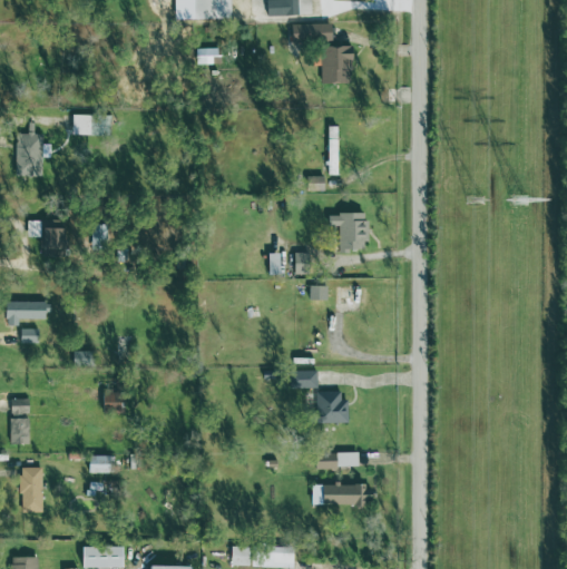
[(174,0),(175,21),(232,19),(231,0),(174,0)]
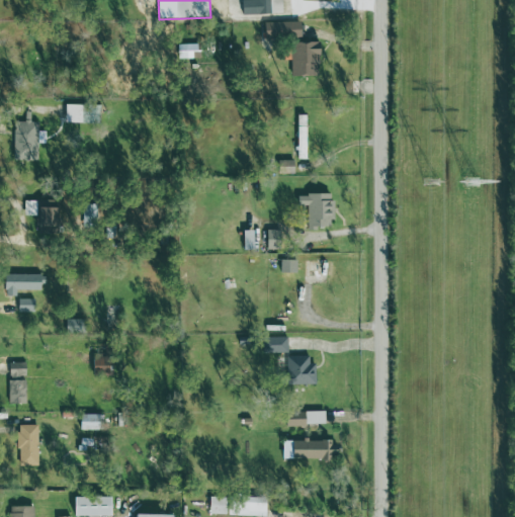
[(243,0),(243,14),(284,12),(283,0),(243,0)]
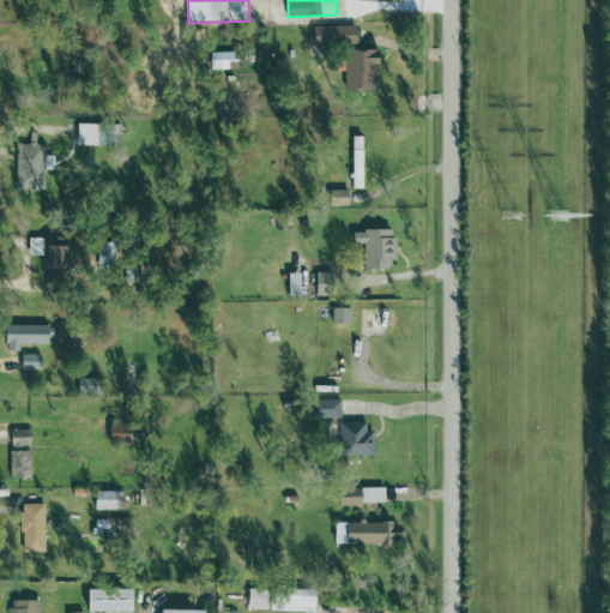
[(314,26),(315,47),(358,46),(357,25),(314,26)]
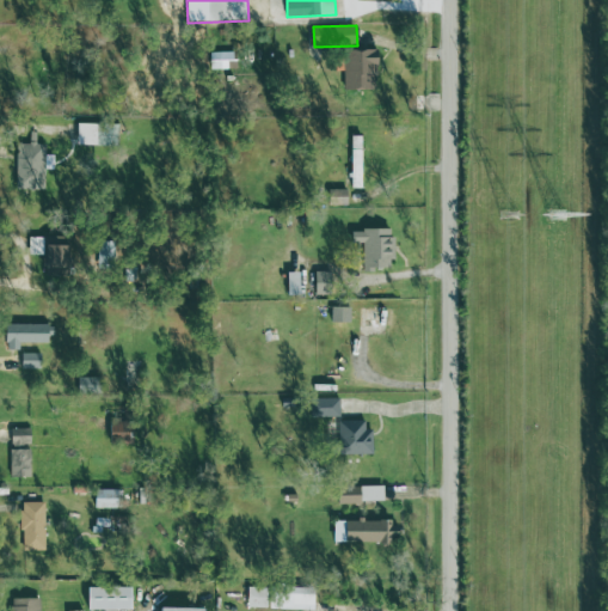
[(378,87),(376,50),(336,52),(337,71),(345,71),(345,89),(378,87)]
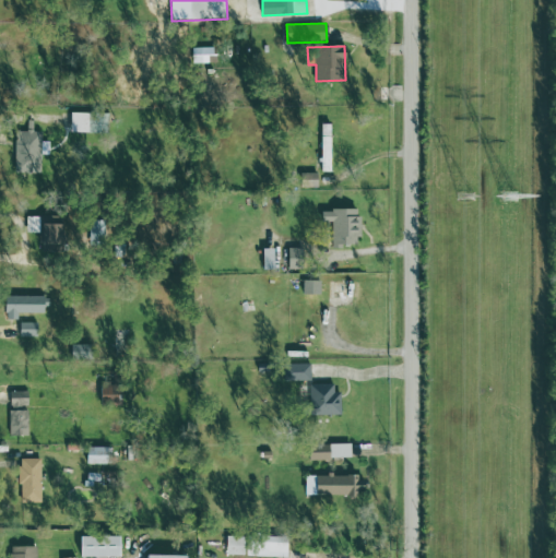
[(217,61),(216,47),(194,47),(196,62),(217,61)]
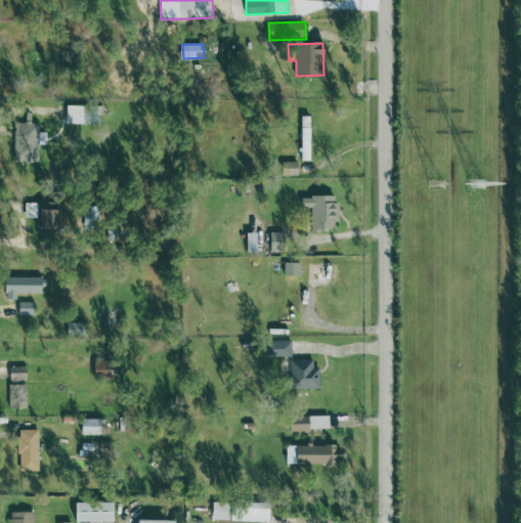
[(102,124),(102,105),(68,104),(67,123),(102,124)]
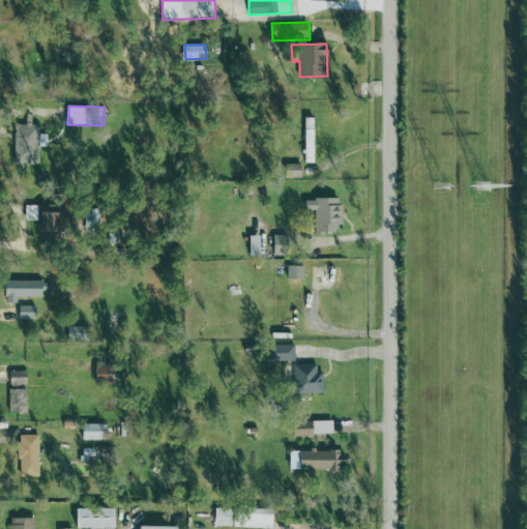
[(315,116),(305,116),(304,162),(315,162),(315,116)]
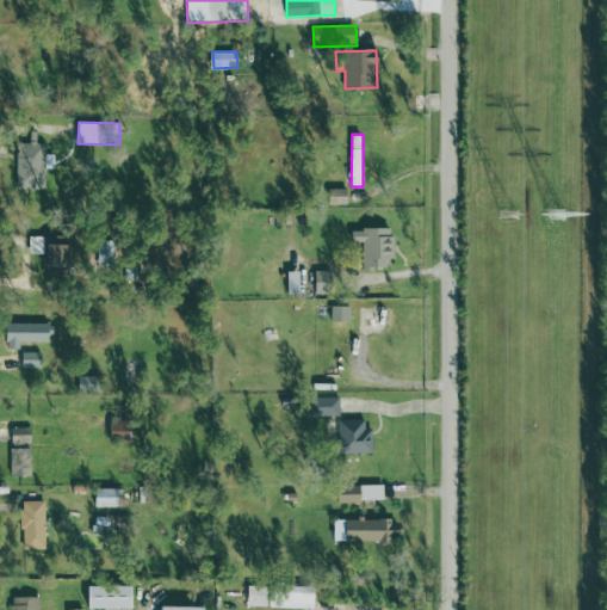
[(348,203),(347,188),(329,188),(329,204),(348,203)]
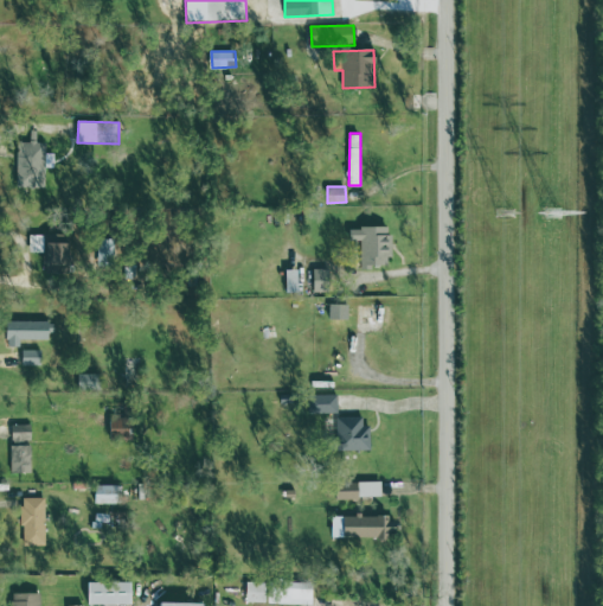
[(360,240),(361,267),(391,266),(390,225),(350,227),(350,240),(360,240)]
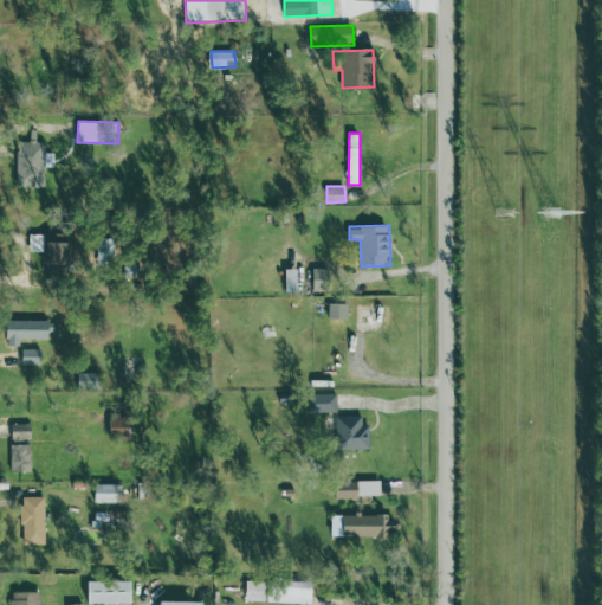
[(31,251),(45,251),(46,271),(68,271),(68,233),(30,233),(31,251)]
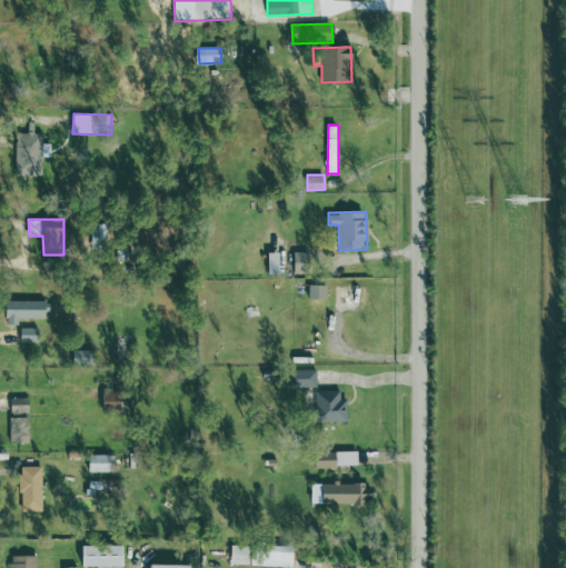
[(307,273),(307,251),(295,251),(294,273),(307,273)]
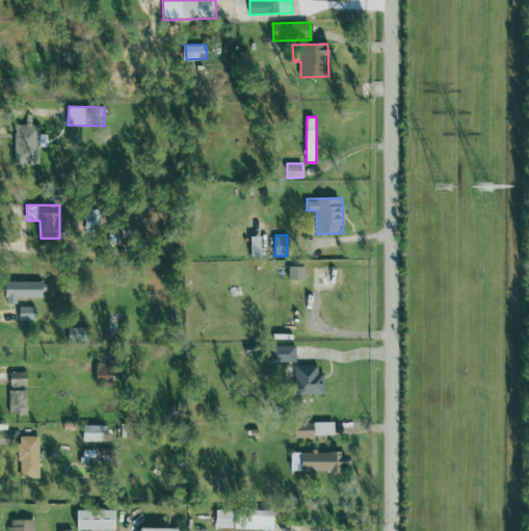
[(267,255),(267,237),(250,236),(250,255),(267,255)]
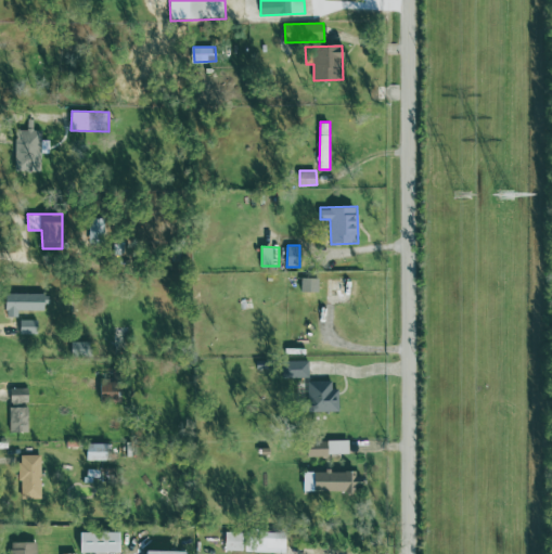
[(319,292),(319,278),(303,277),(302,291),(319,292)]
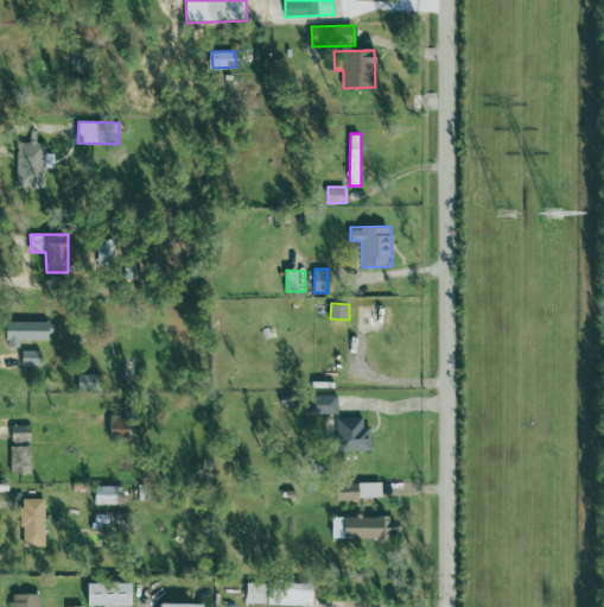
[(6,321),(6,347),(20,347),(20,339),(52,340),(52,321),(6,321)]
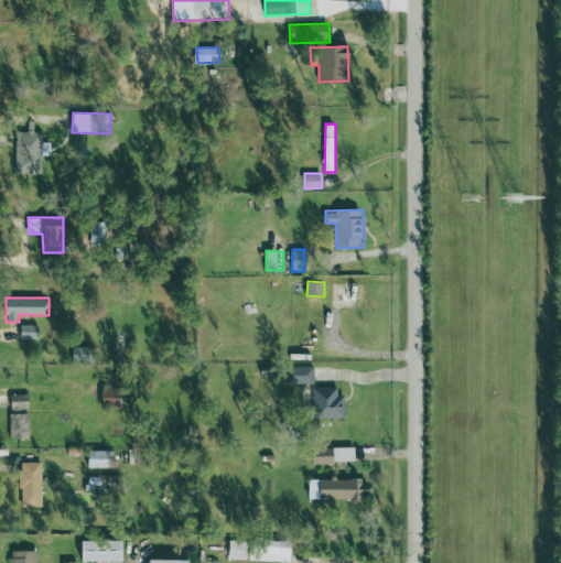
[(39,324),(20,325),(21,339),(39,338),(39,324)]
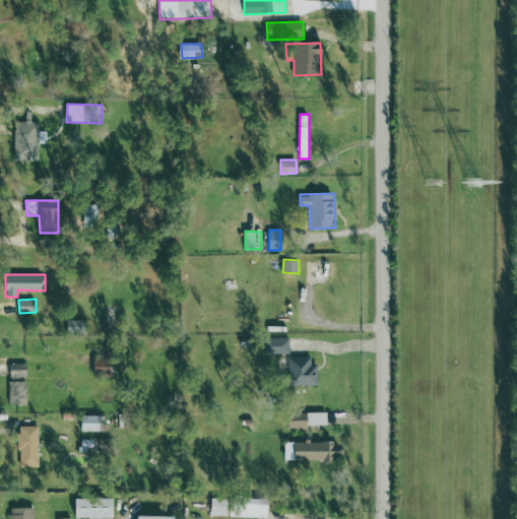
[(83,320),(67,320),(67,333),(83,332),(83,320)]
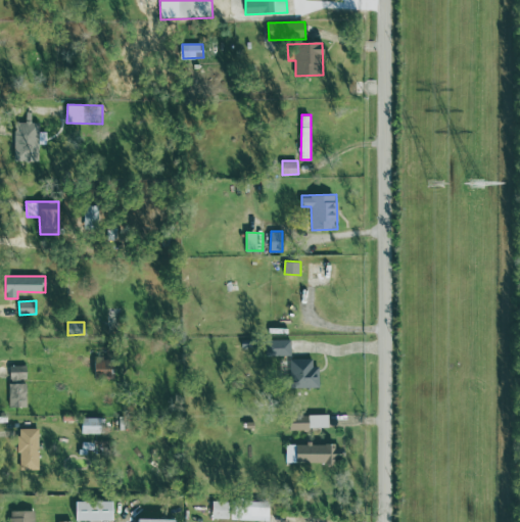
[(267,340),(267,356),(291,356),(291,339),(267,340)]
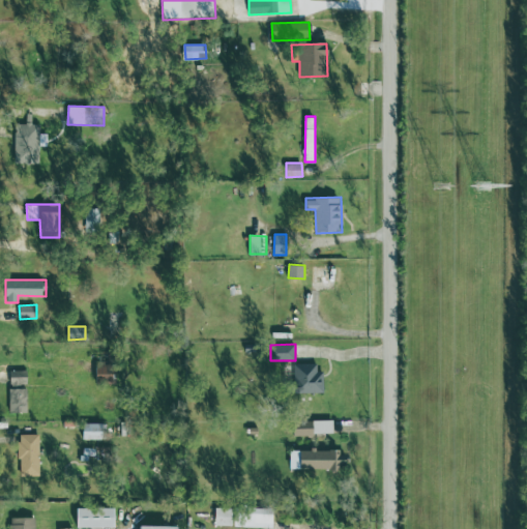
[(295,363),(295,381),(291,381),(291,393),(324,392),(324,371),(318,372),(318,362),(295,363)]
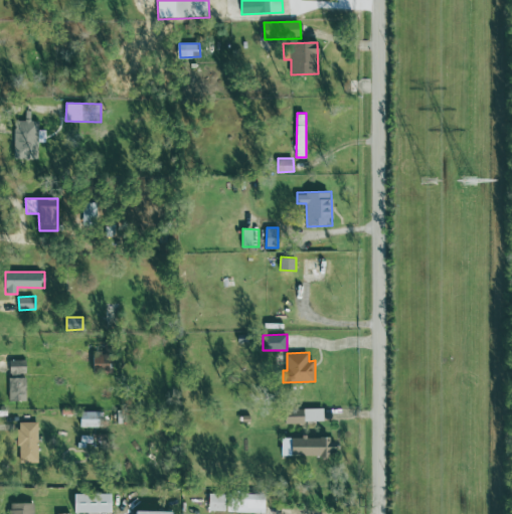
[(110,355),(94,355),(93,371),(109,372),(110,355)]
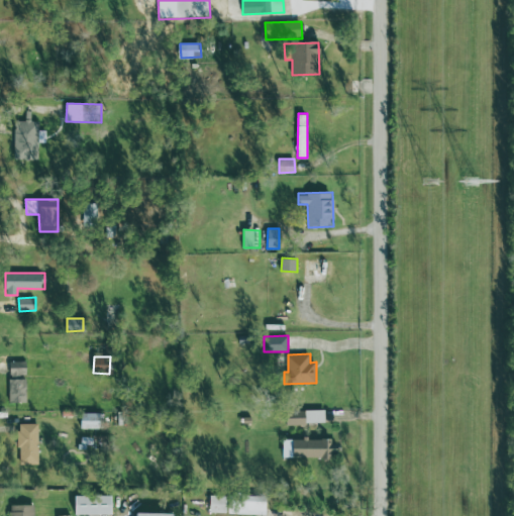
[(25,362),(10,362),(10,377),(25,377),(25,362)]
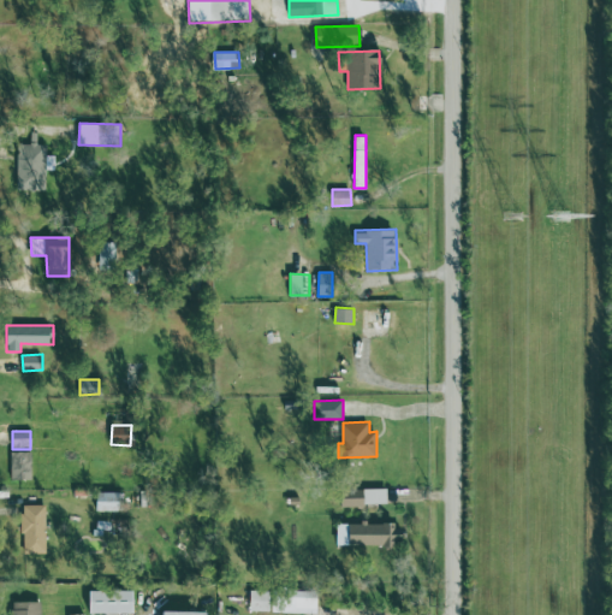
[(11,451),(11,479),(31,479),(33,451),(11,451)]
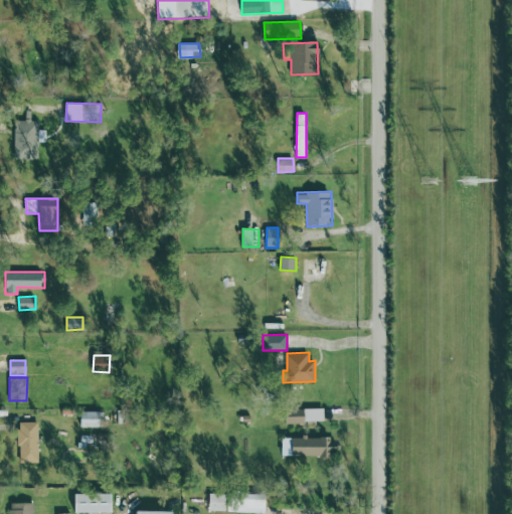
[(325,421),(324,408),(285,409),(286,422),(325,421)]
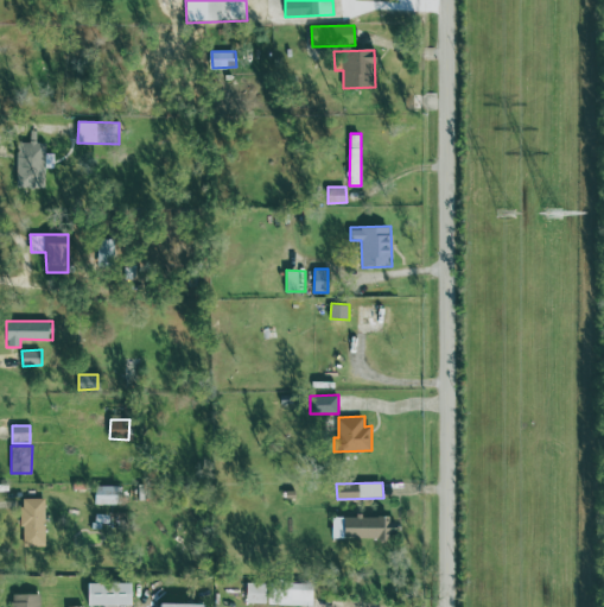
[(95,504),(122,504),(122,485),(95,485),(95,504)]
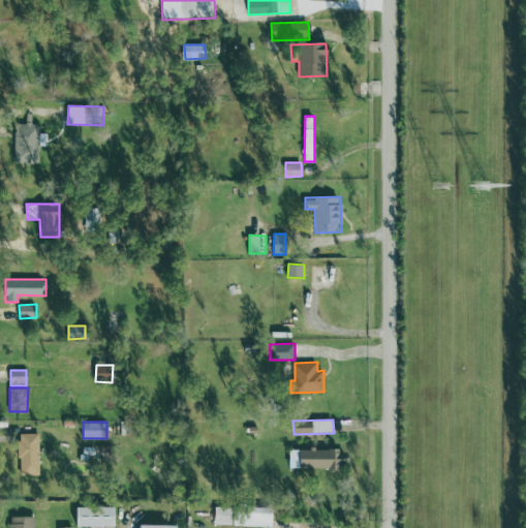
[(20,475),(39,474),(39,433),(20,433),(20,475)]
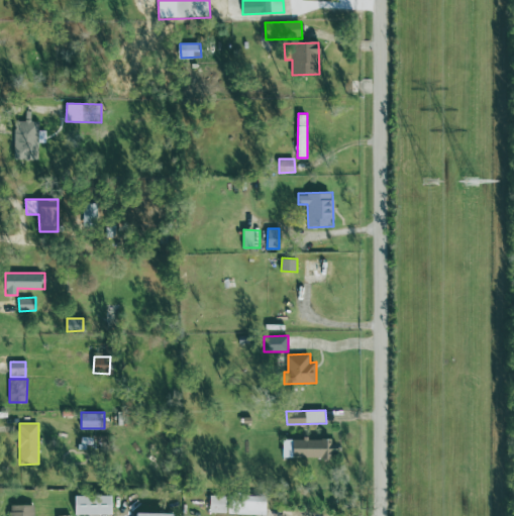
[(283,438),(283,457),(334,457),(334,439),(283,438)]
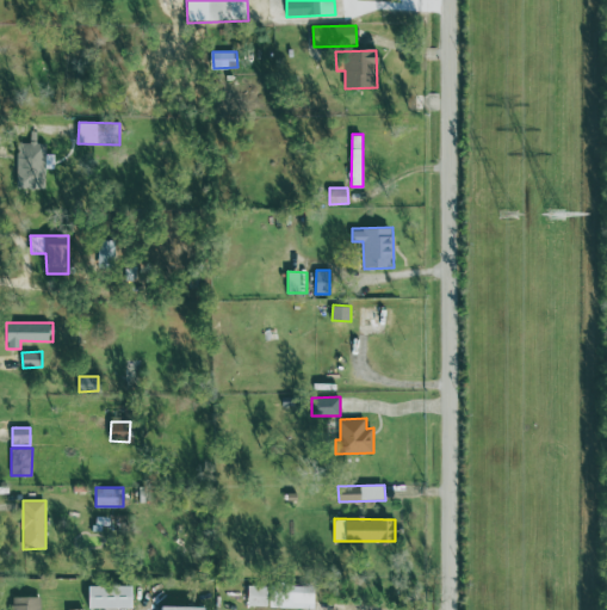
[(249,584),(248,607),(314,609),(315,586),(249,584)]
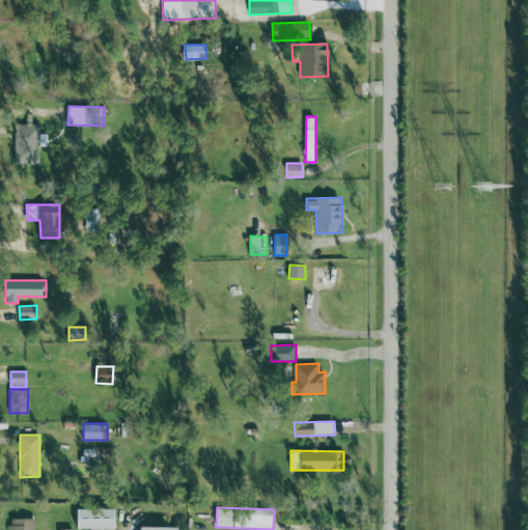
[(115,508),(76,508),(76,528),(115,528),(115,508)]
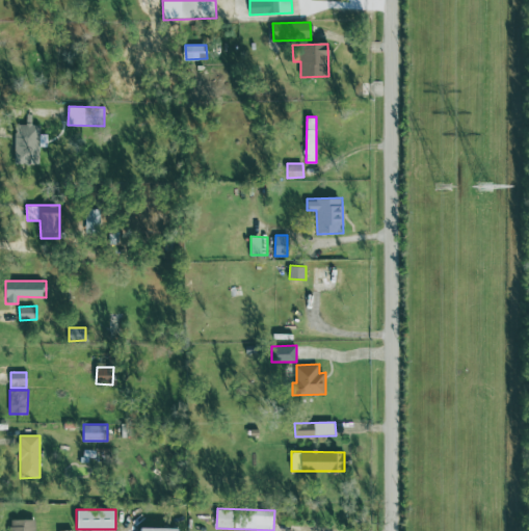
[(35,530),(36,520),(10,520),(10,530),(35,530)]
